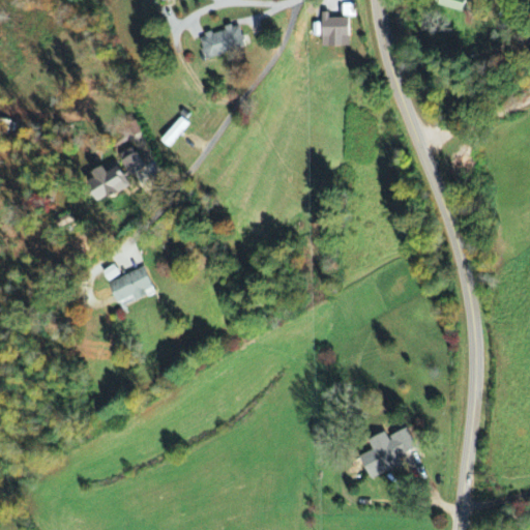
[(471,0),(441,0),(439,6),(467,15),(471,0)]
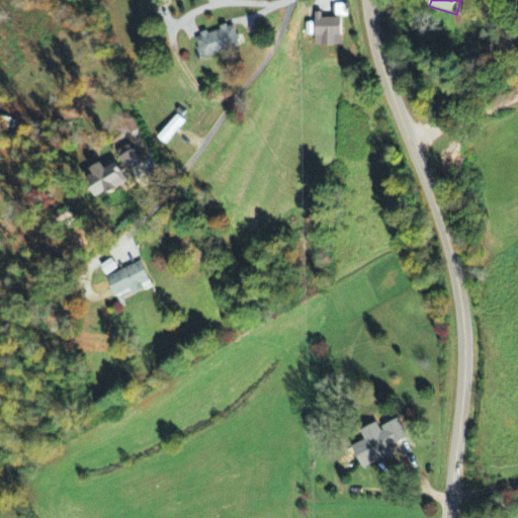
[(335,18),(347,17),(347,5),(335,5),(335,18)]
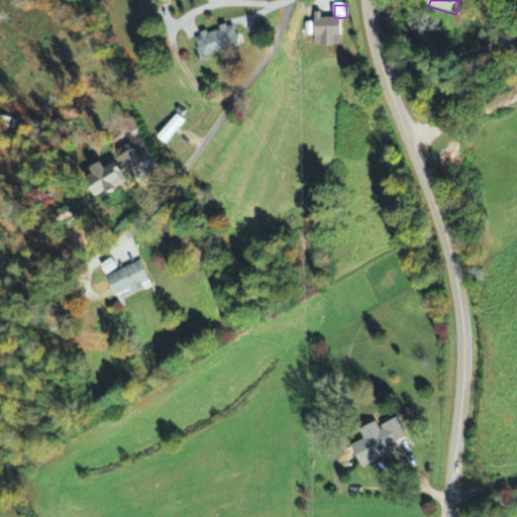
[(341,45),(340,17),(313,17),(314,46),(341,45)]
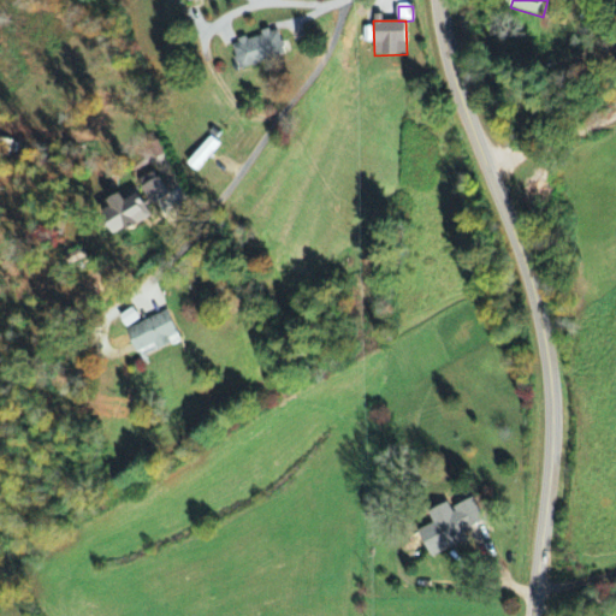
[(285,54),(278,30),(231,45),(240,70),(285,54)]
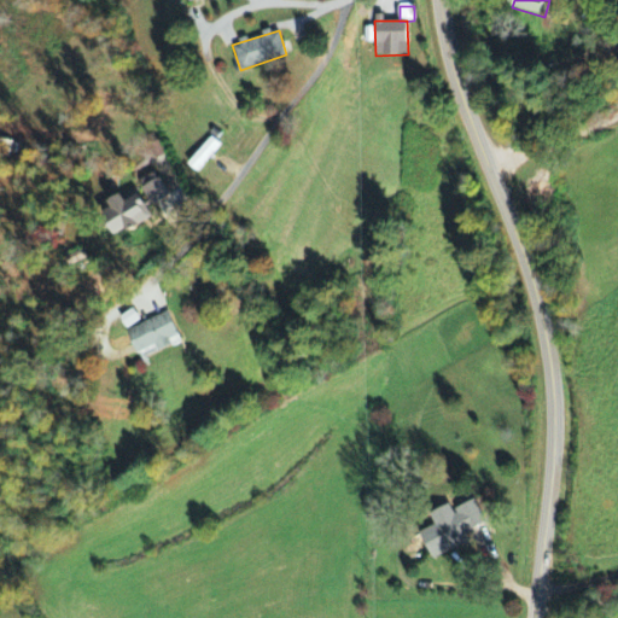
[(188,167),(198,173),(219,144),(209,138),(188,167)]
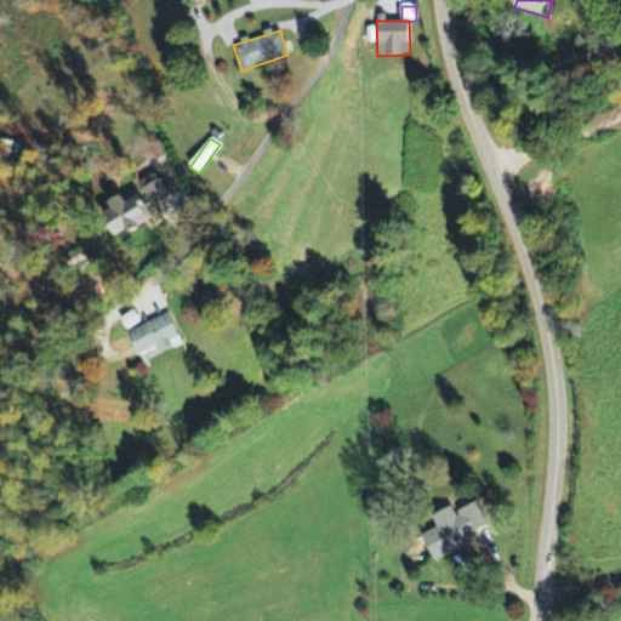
[(141,182),(151,208),(169,200),(159,174),(141,182)]
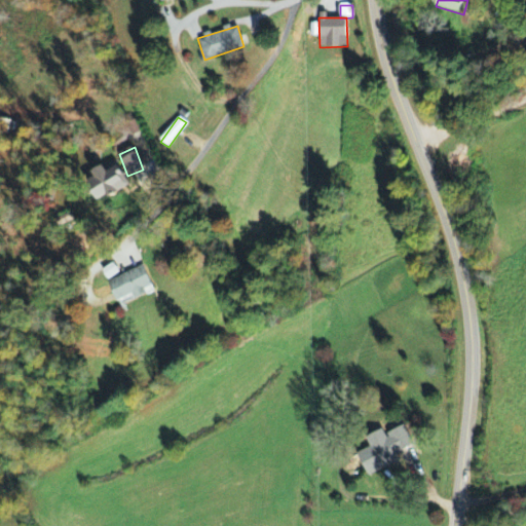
[(91,173),(95,178),(86,182),(99,203),(129,186),(118,166),(107,173),(103,166),(91,173)]
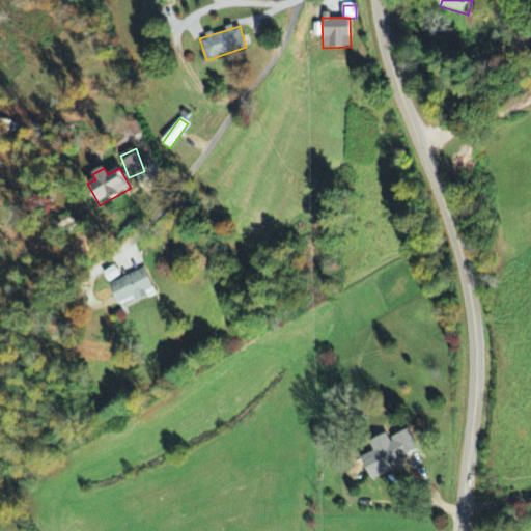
[(109,283),(120,277),(115,267),(103,273),(109,283)]
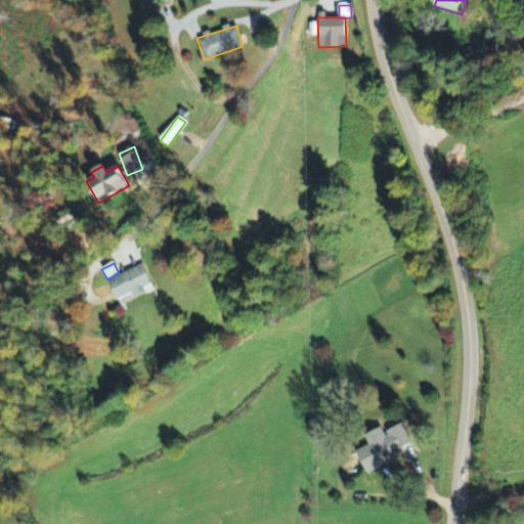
[(135,299),(147,294),(147,293),(154,290),(143,266),(108,280),(117,301),(133,294),(135,299)]
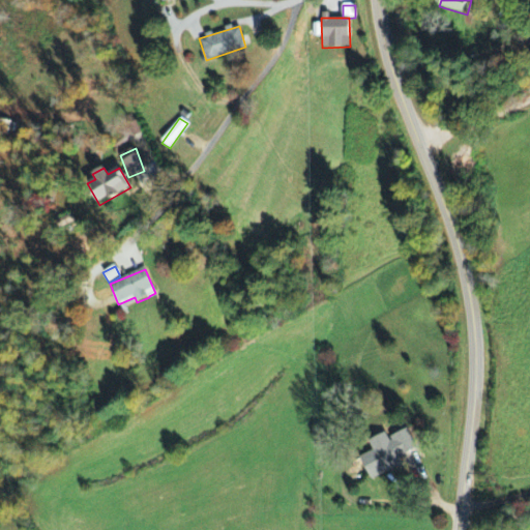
[(371,479),(401,465),(390,443),(360,459),(371,479)]
